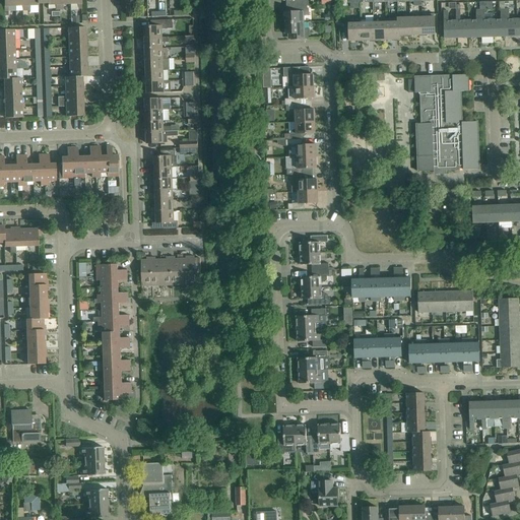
[(26,0),(18,0),(19,6),(23,6),(23,11),(27,10),(26,0)]
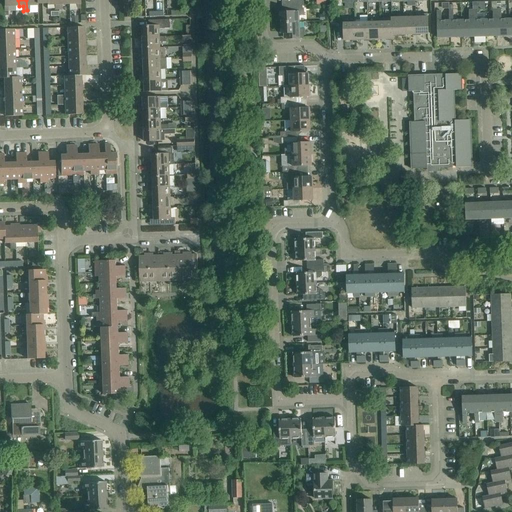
[(26,0),(27,10),(30,10),(30,6),(34,6),(34,0),(26,0)]
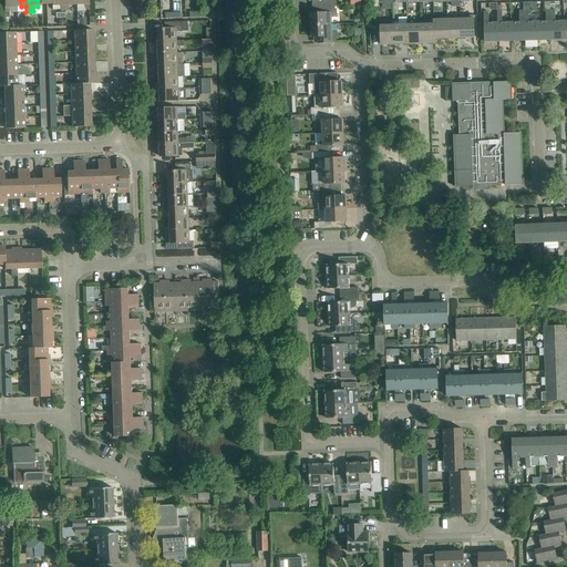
[(63,0),(54,0),(55,6),(61,6),(61,11),(63,11),(63,0)]
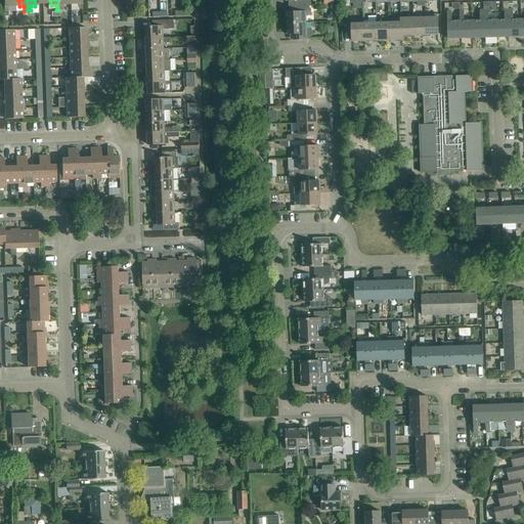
[(82,0),(74,0),(75,4),(78,4),(79,8),(82,8),(82,0)]
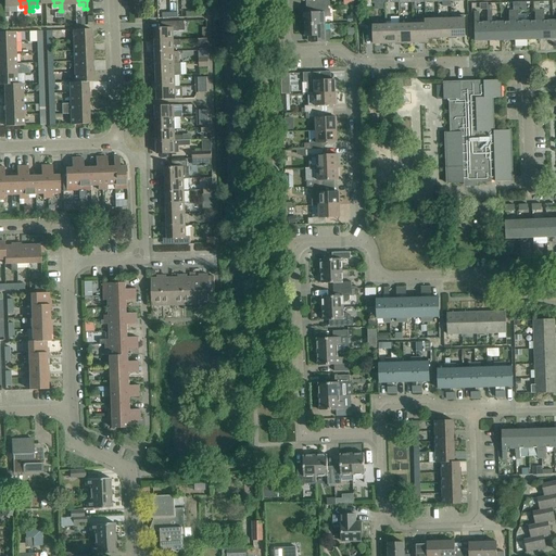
[(509,22),(501,22),(502,40),(515,40),(514,11),(514,5),(509,5),(509,22)]
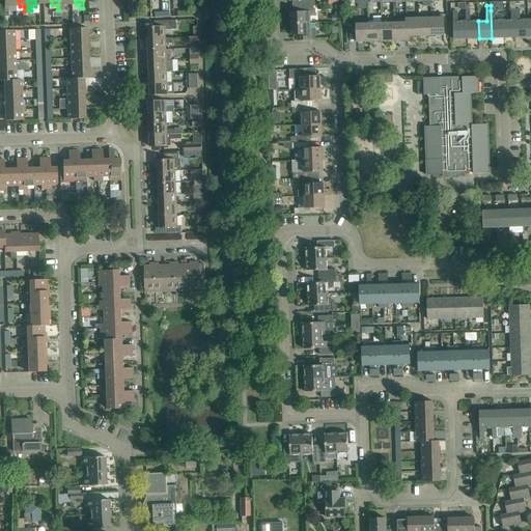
[(314,6),(297,6),(297,12),(289,12),(289,18),(291,18),(291,24),(310,23),(310,17),(315,16),(315,8),(314,9),(314,6)]
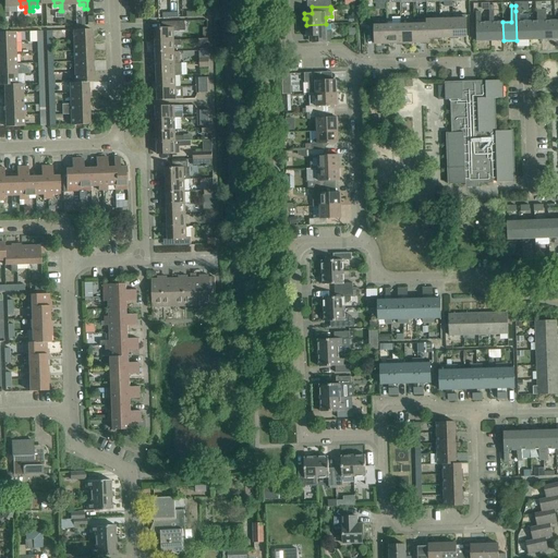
[(494,7),(489,7),(489,11),(489,22),(490,40),(504,40),(502,22),(494,22),(494,7)]
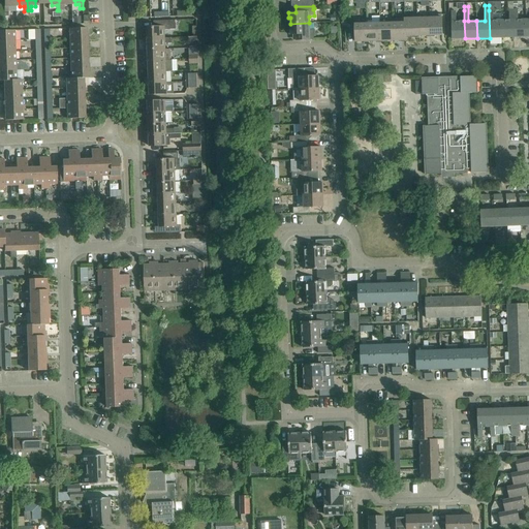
[(493,10),(489,10),(490,38),(502,37),(501,21),(493,21),(493,10)]
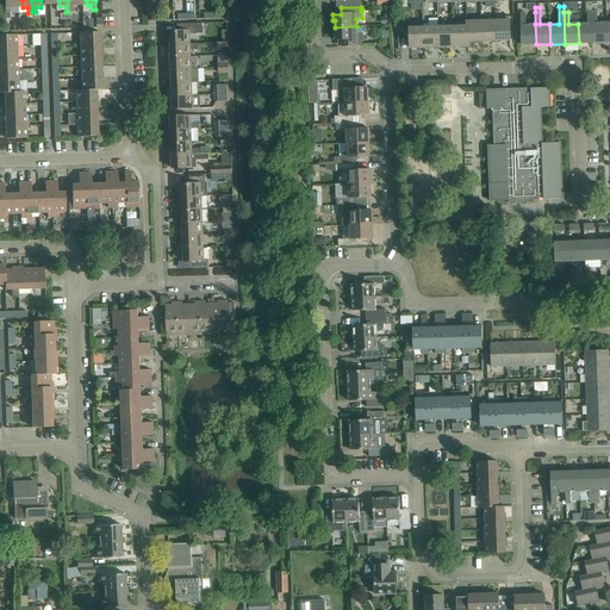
[(593,43),(592,12),(587,12),(587,23),(578,24),(579,43),(593,43)]
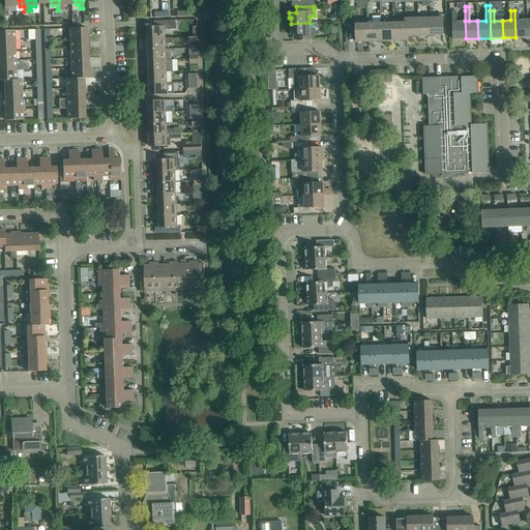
[(519,20),(519,10),(514,10),(516,37),(528,37),(527,20),(519,20)]
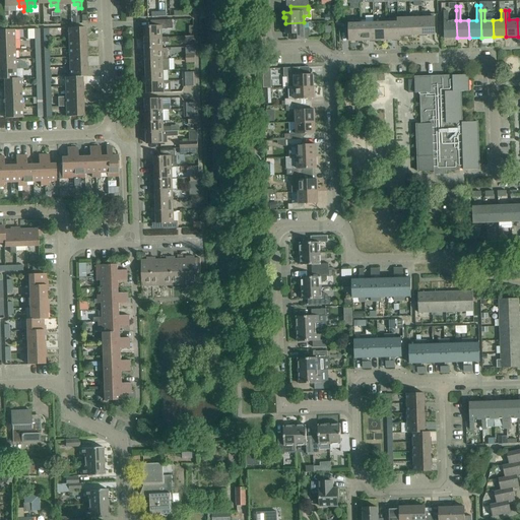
[(457,38),(456,20),(448,21),(448,11),(444,11),(444,28),(444,39),(457,38)]
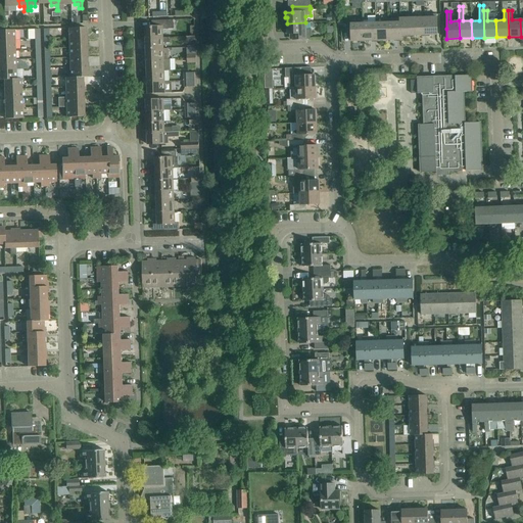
[(425,17),(425,35),(437,35),(437,14),(432,14),(432,17),(425,17)]
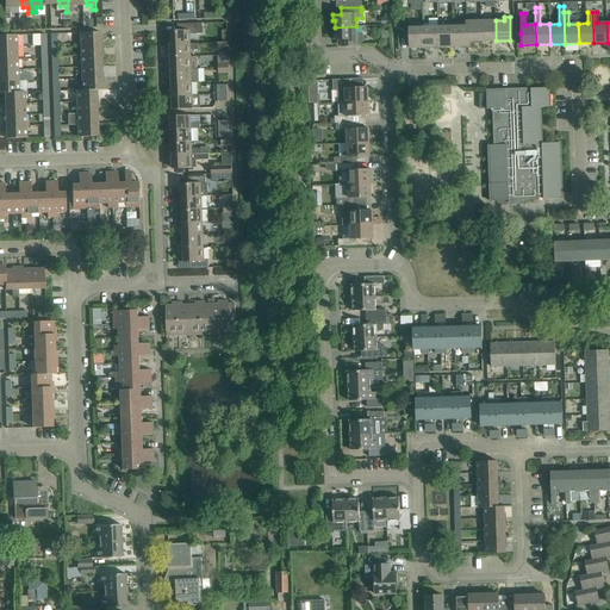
[(481,42),(481,18),(475,18),(475,22),(466,22),(467,26),(468,42),(481,42)]
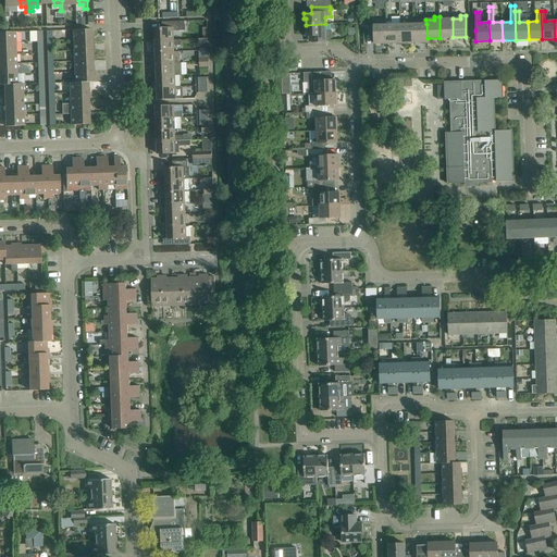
[(453,37),(453,19),(444,20),(444,16),(440,16),(440,38),(453,37)]
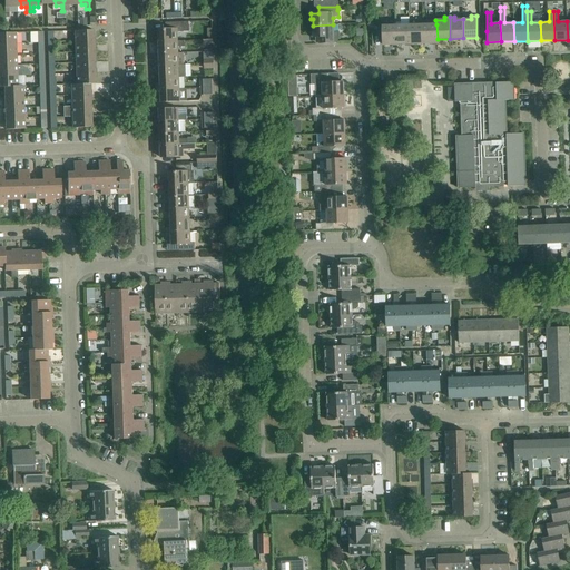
[(189,21),(182,22),(166,22),(166,29),(158,29),(159,38),(154,38),(154,42),(177,41),(177,32),(190,32),(189,21)]
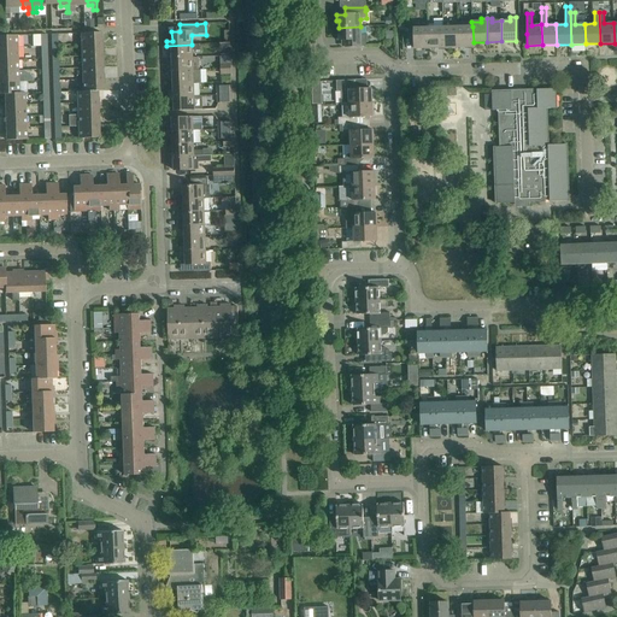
[(458,47),(458,23),(452,23),(453,27),(444,28),(444,48),(458,47)]
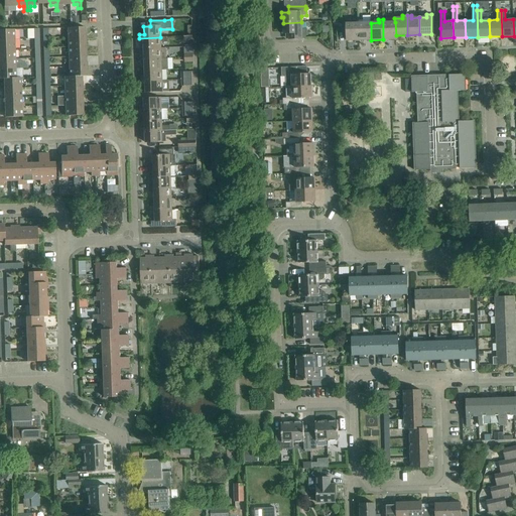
[(387,19),(383,19),(383,39),(396,39),(396,35),(395,22),(387,22),(387,19)]
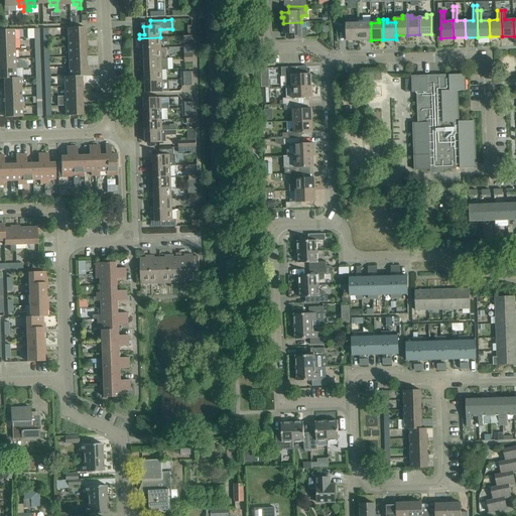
[(360,40),(360,20),(359,20),(359,23),(351,23),(351,20),(347,20),(347,40),(360,40)]
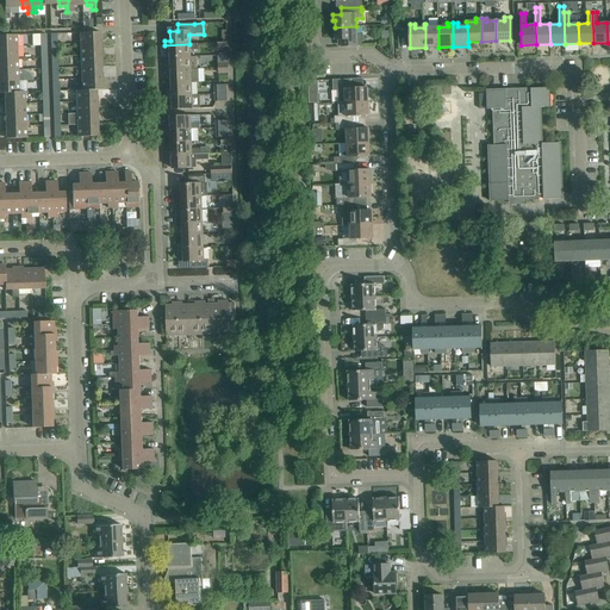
[(429,24),(425,24),(425,48),(439,48),(439,27),(429,27),(429,24)]
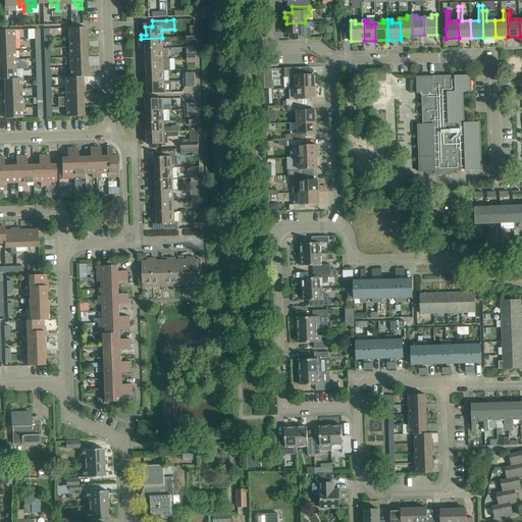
[(305,22),(286,23),(288,30),(285,30),(285,35),(293,34),(293,40),(310,40),(310,36),(311,36),(311,29),(306,30),(305,22)]
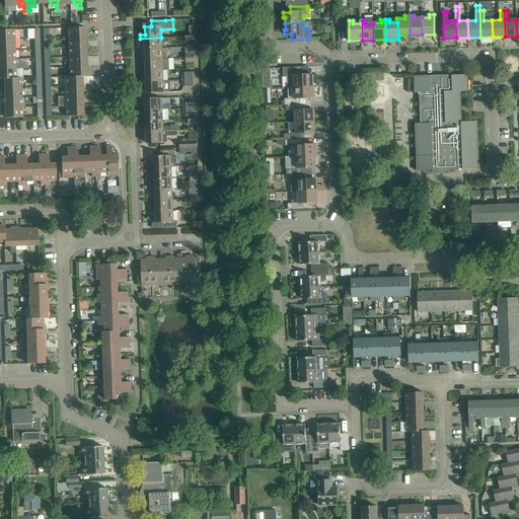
[(69,38),(86,38),(85,27),(68,28),(69,38)]
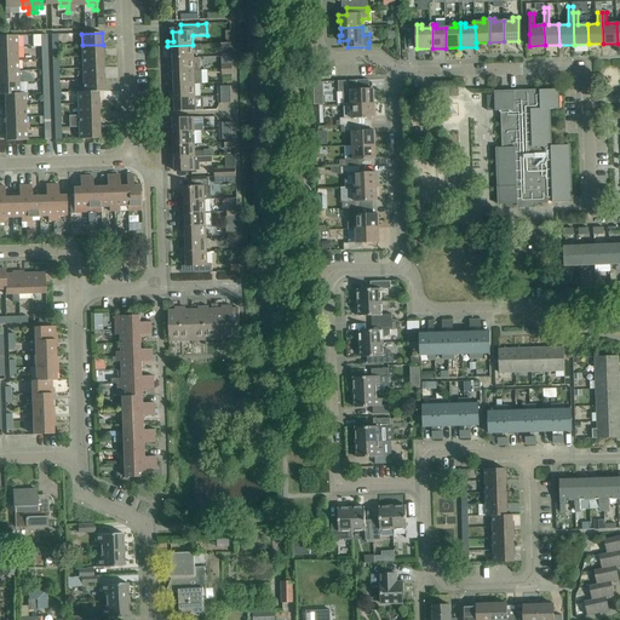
[(0,47),(17,47),(17,35),(0,35),(0,47)]
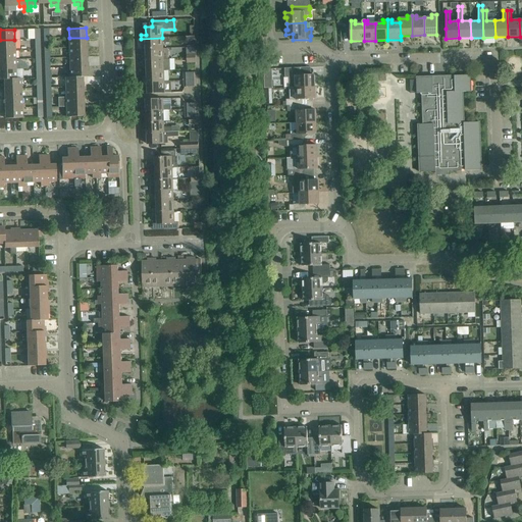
[(87,38),(69,38),(69,48),(87,47),(87,38)]
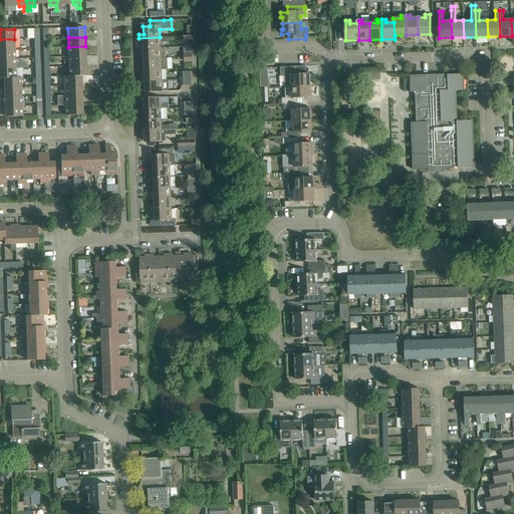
[(167,37),(160,37),(139,38),(140,41),(144,41),(144,48),(161,48),(161,42),(167,41),(167,37)]
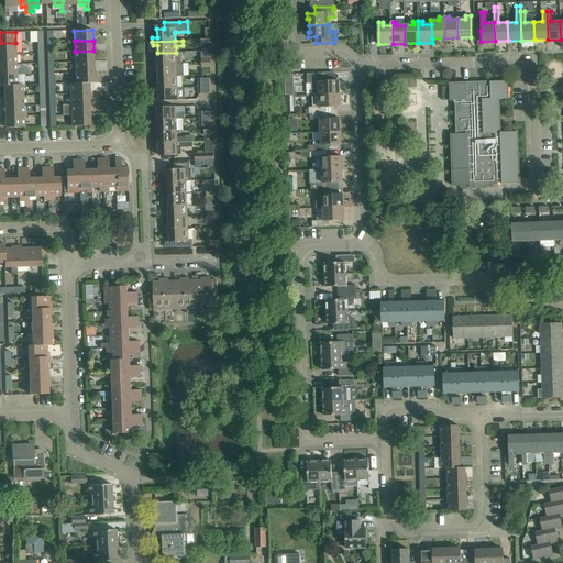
[(0,54),(15,54),(15,43),(0,43),(0,54)]
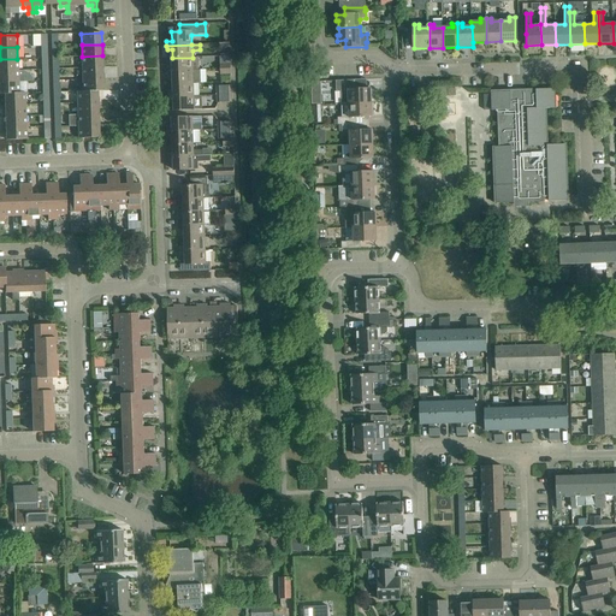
[(102,67),(102,55),(82,57),(82,69),(102,67)]
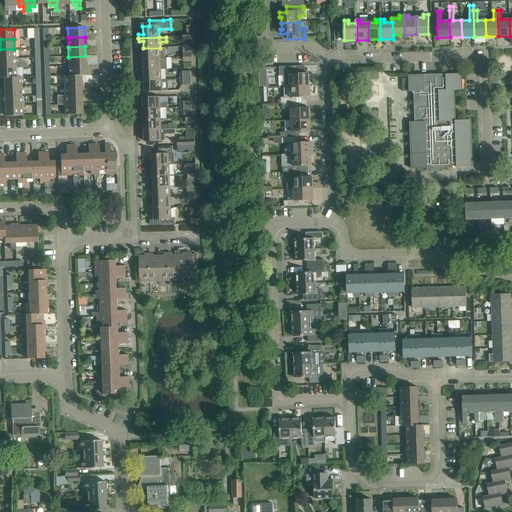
[(165,47),(160,48),(143,48),(143,55),(139,55),(139,59),(165,58),(165,56),(166,55),(166,51),(165,50),(165,47)]
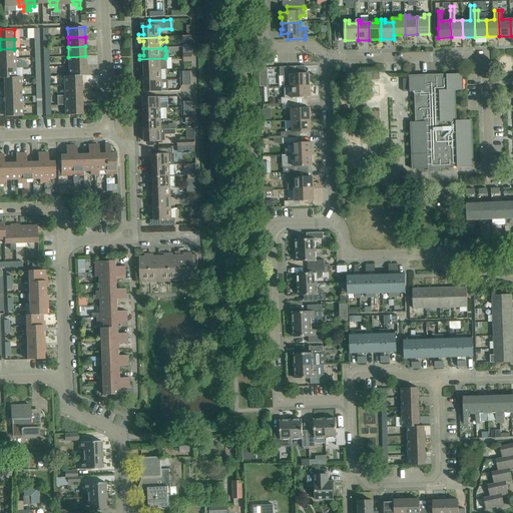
[(14,49),(0,49),(0,58),(15,58),(14,49)]
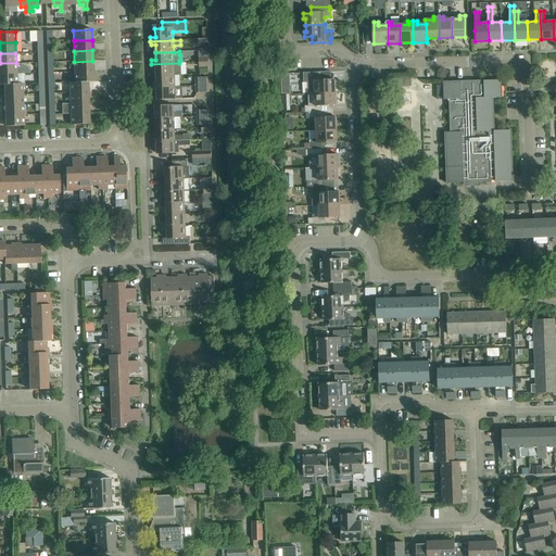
[(92,61),(74,62),(75,73),(93,72),(92,61)]
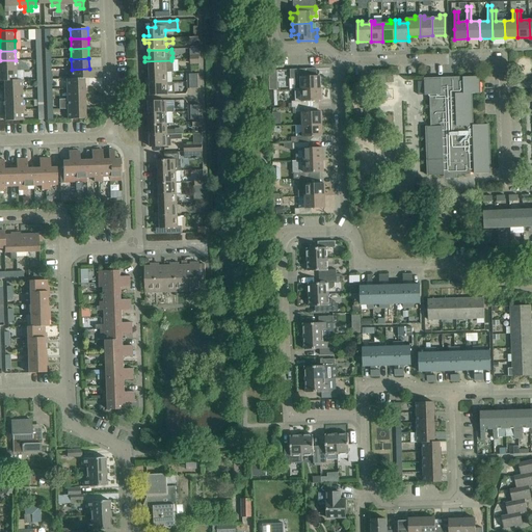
[(16,67),(16,60),(0,60),(0,71),(16,71),(20,71),(20,67),(16,67)]
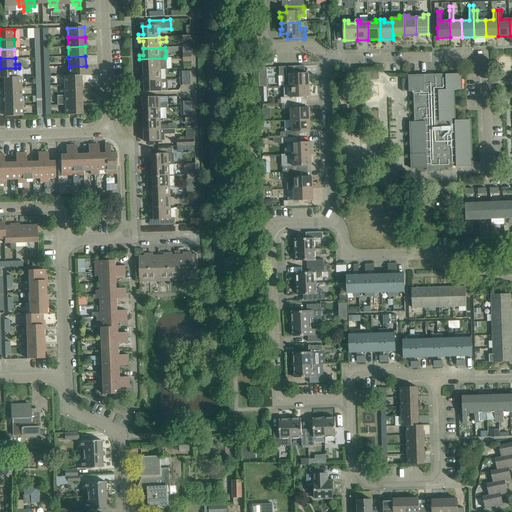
[(167,58),(165,58),(139,59),(139,63),(144,63),(144,70),(167,69),(168,69),(167,58)]
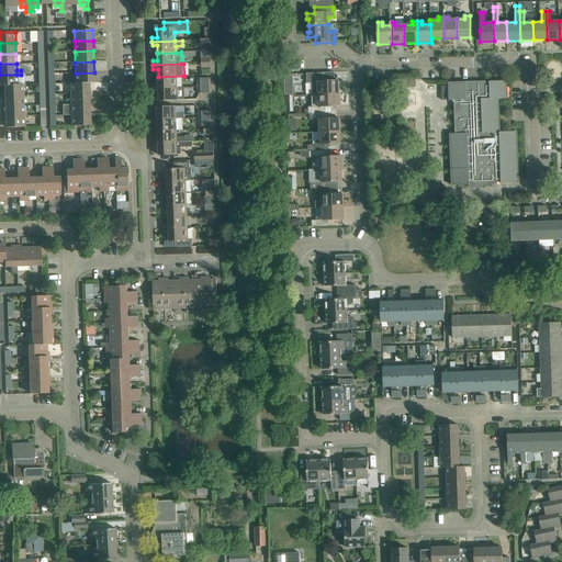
[(94,83),(94,72),(76,74),(76,83),(89,83),(94,83)]
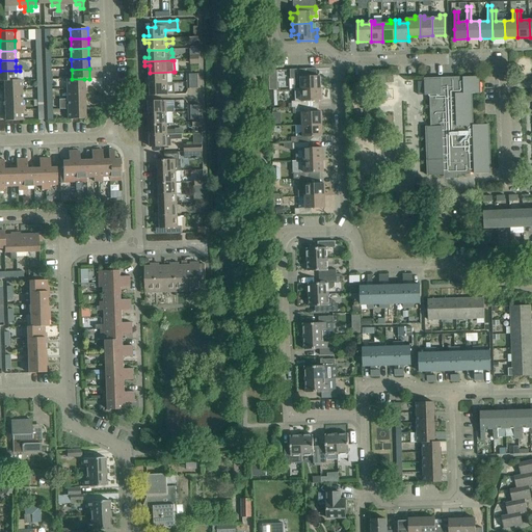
[(16,81),(16,71),(0,71),(0,81),(4,81),(16,81)]
